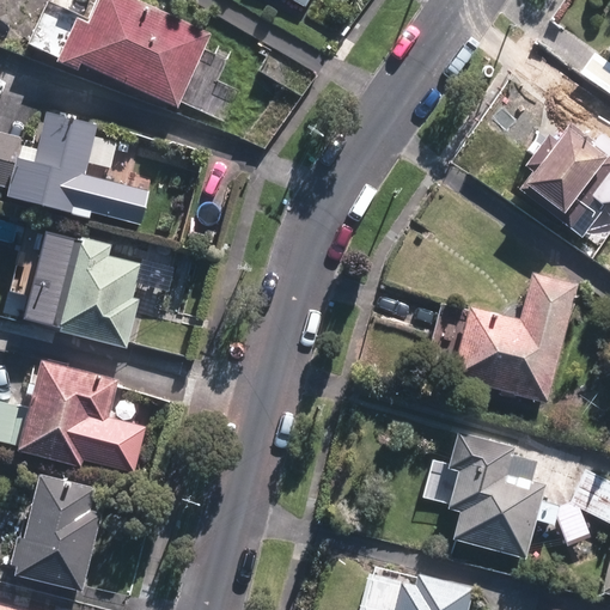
[(81,63),(180,108),(213,32),(140,0),(98,0),(89,22),(77,16),(56,61),(79,69),(81,63)]
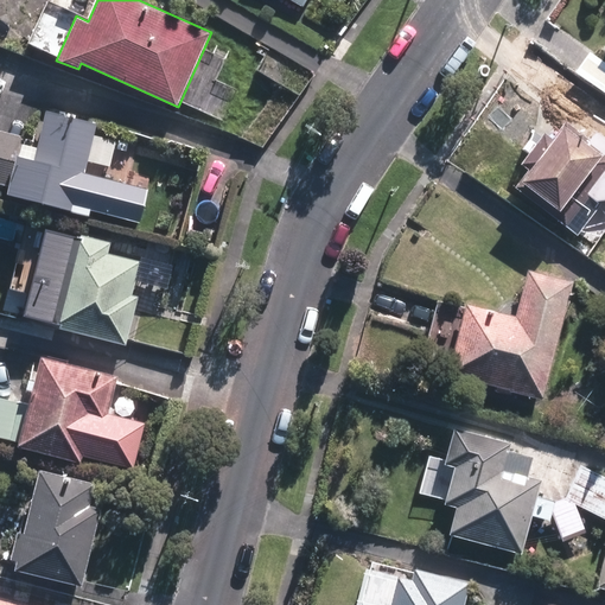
[(604,40),(600,46),(604,49),(604,59),(588,49),(574,70),(604,91),(604,40)]
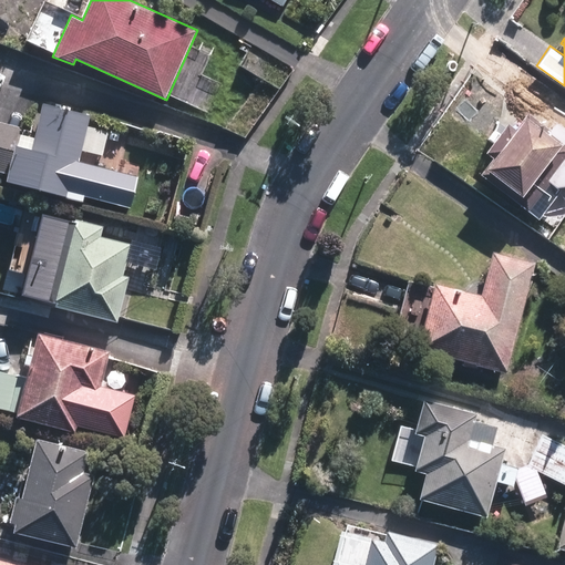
[(0,168),(11,172),(8,184),(84,204),(86,194),(132,206),(140,178),(80,163),(92,115),(47,104),(36,150),(17,145),(22,126),(0,120),(0,168)]
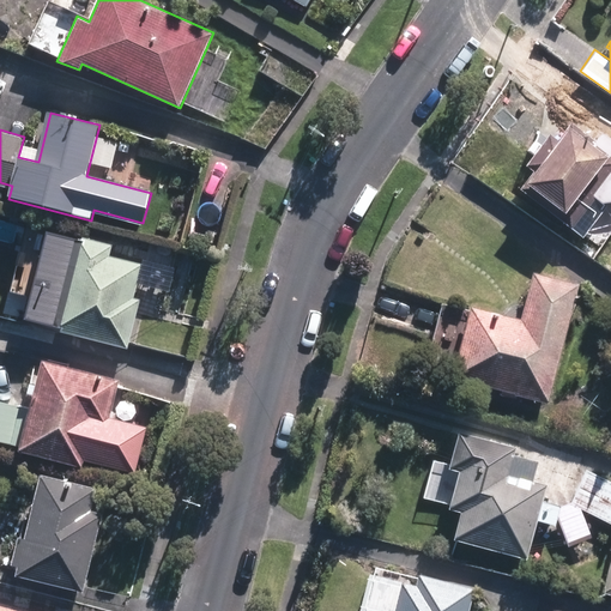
[(603,205),(610,201),(610,141),(598,132),(591,141),(564,121),(550,139),(543,133),(520,164),(527,169),(513,188),(579,237),(603,205)]
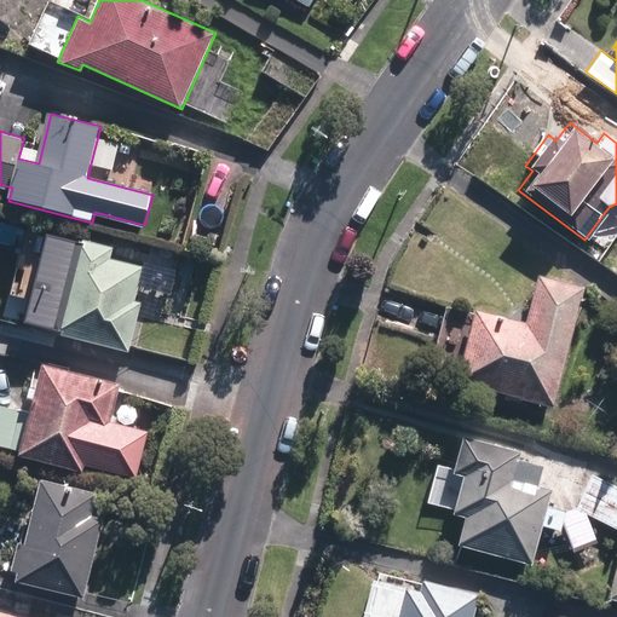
[(142,267),(110,259),(113,248),(35,229),(22,225),(11,270),(44,278),(47,266),(47,265),(68,270),(52,334),(130,352),(138,317),(142,303),(133,301),(142,267)]
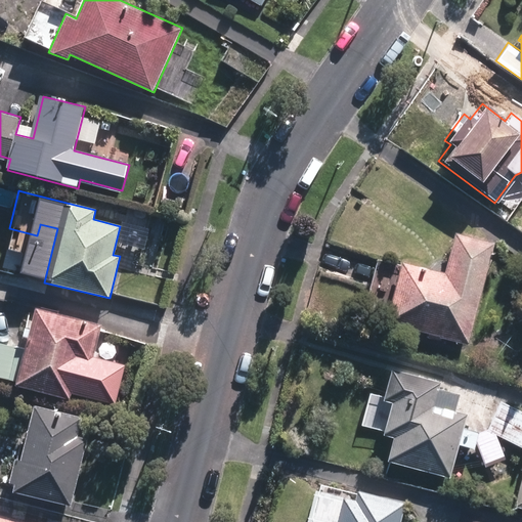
[(382,321),(465,343),(491,242),(451,231),(441,271),(398,260),(382,321)]
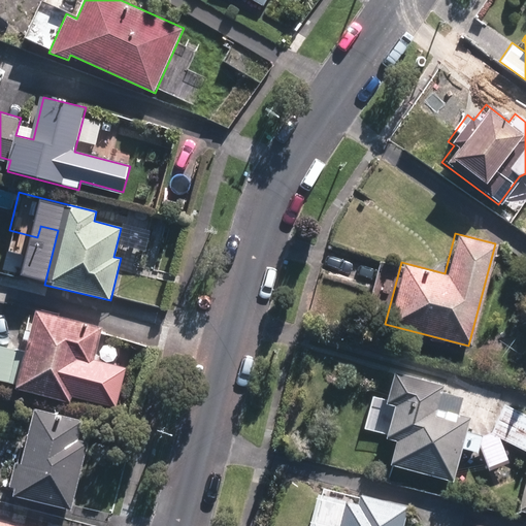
[(103,328),(35,310),(25,353),(0,346),(0,381),(15,385),(14,388),(70,402),(79,363),(93,367),(103,328)]
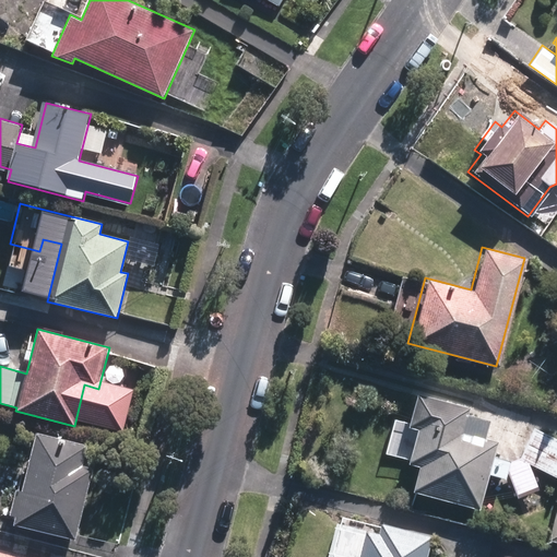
[(509,459),(509,457),(490,451),(495,437),(483,434),(487,417),(464,411),(466,403),(415,389),(406,423),(414,425),(405,459),(417,463),(411,487),(440,495),(437,507),(469,516),(472,504),(476,505),(486,469),(505,474),(507,466),(518,494),(537,486),(525,459),(556,473),(556,434),(533,423),(518,454),(509,459)]
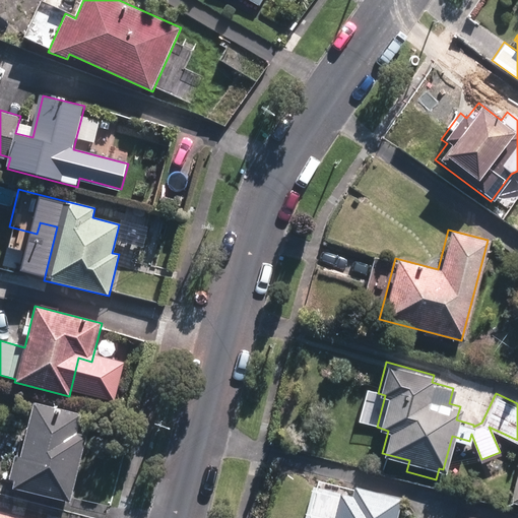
[(70,503),(87,436),(77,434),(81,415),(33,402),(10,488),(70,503)]
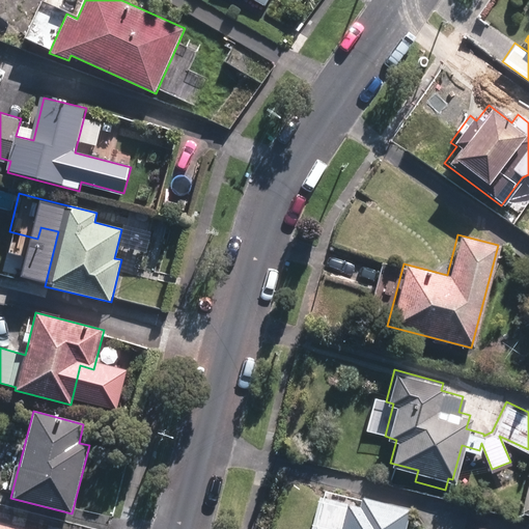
[(409,508),(359,496),(359,497),(358,505),(344,502),(337,528),(404,528),(409,510),(409,508)]
